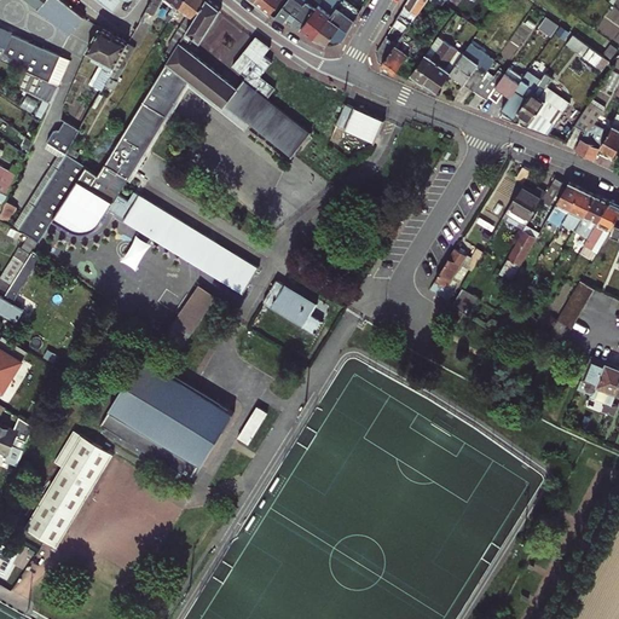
[(0,0),(0,44),(57,69),(63,55),(0,25),(0,0),(27,0),(70,34),(86,16),(65,0),(0,0)]
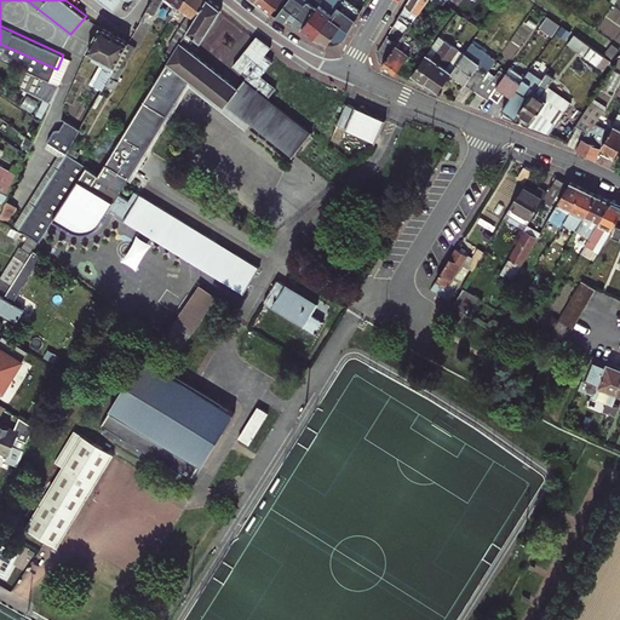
[(151,0),(143,18),(148,21),(153,12),(155,13),(162,0),(151,0)]
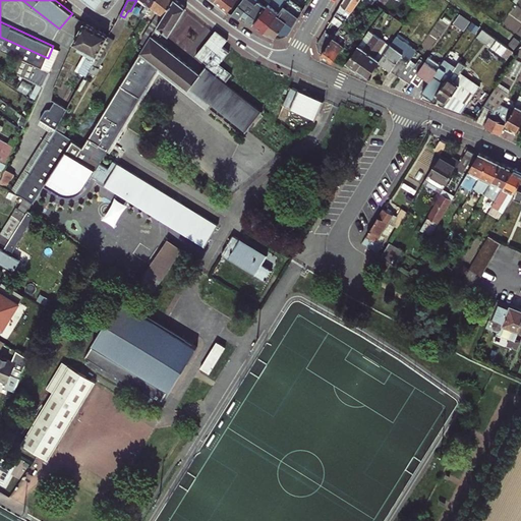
[(153,5),(155,0),(145,0),(149,2),(141,14),(146,16),(153,5)]
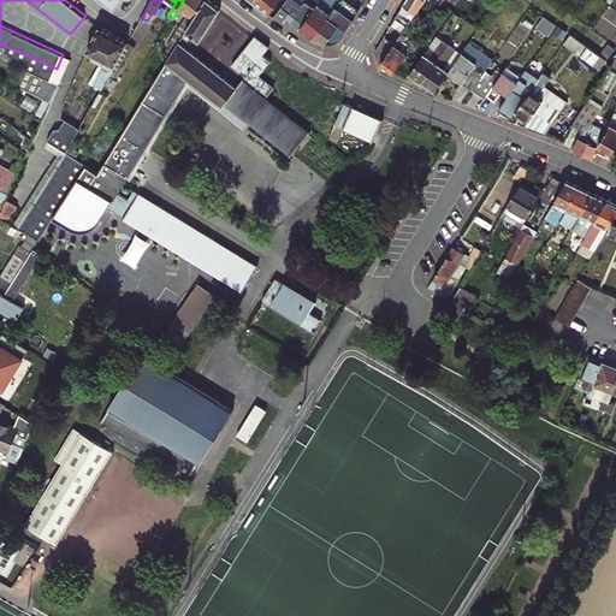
[(187,30),(205,0),(183,0),(181,6),(189,13),(171,42),(177,46),(181,41),(183,36),(187,30)]
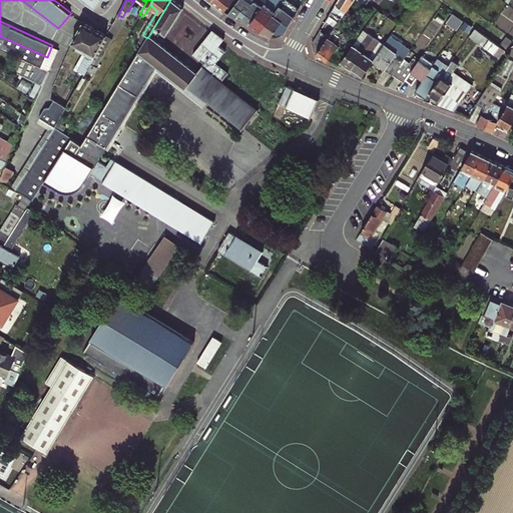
[(184,7),(174,0),(170,0),(155,25),(160,28),(167,33),(184,7)]
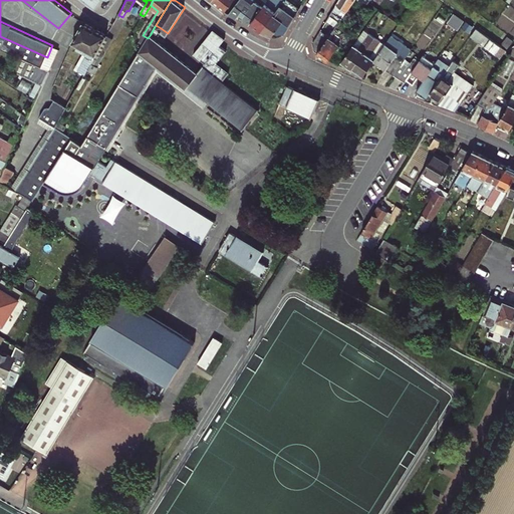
[(213,0),(212,2),(226,12),(234,0),(213,0)]
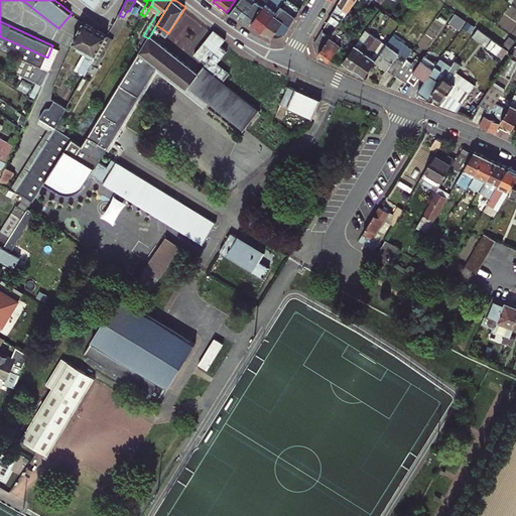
[(240,0),(229,14),(238,18),(241,14),(245,17),(245,22),(250,25),(252,23),(268,2),(264,0),(240,0)]
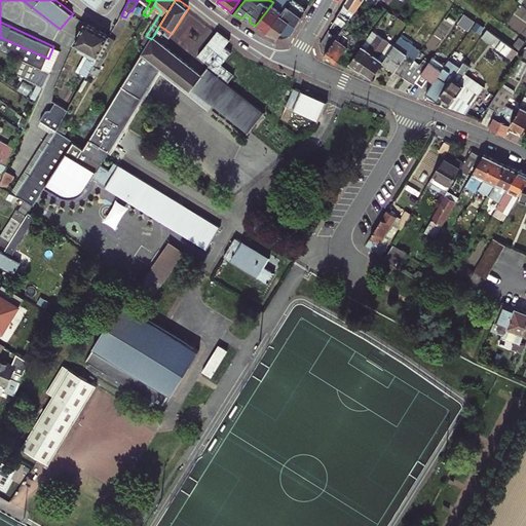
[(257,24),(268,31),(290,0),(274,0),(273,2),(257,24)]
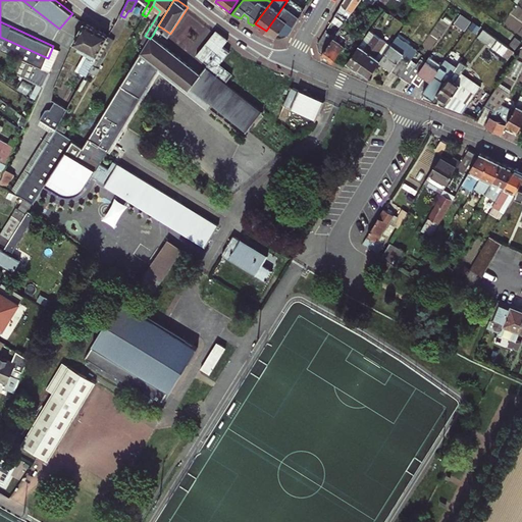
[(288,0),(266,31),(279,38),(290,36),(307,7),(296,0),(288,0)]
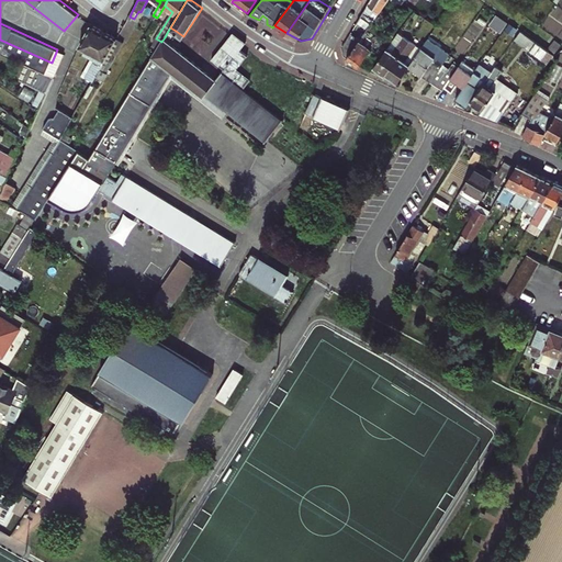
[(370,26),(372,23),(388,0),(371,0),(360,20),(370,26)]
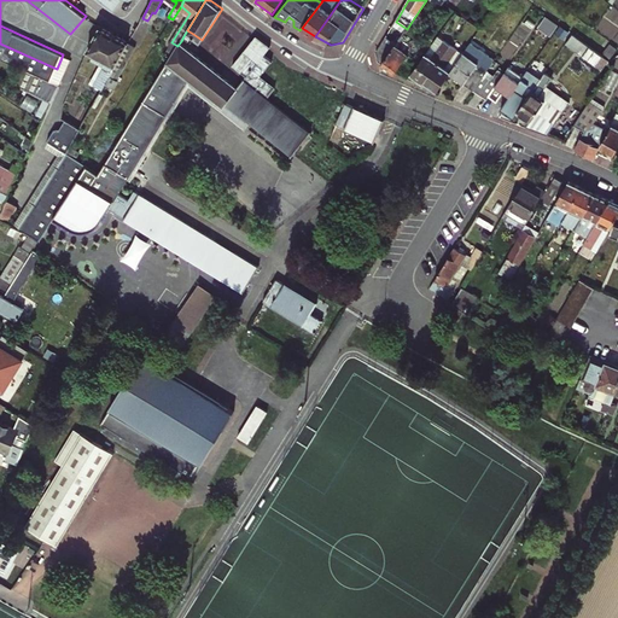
[(552,34),(560,23),(548,15),(540,25),(552,34)]
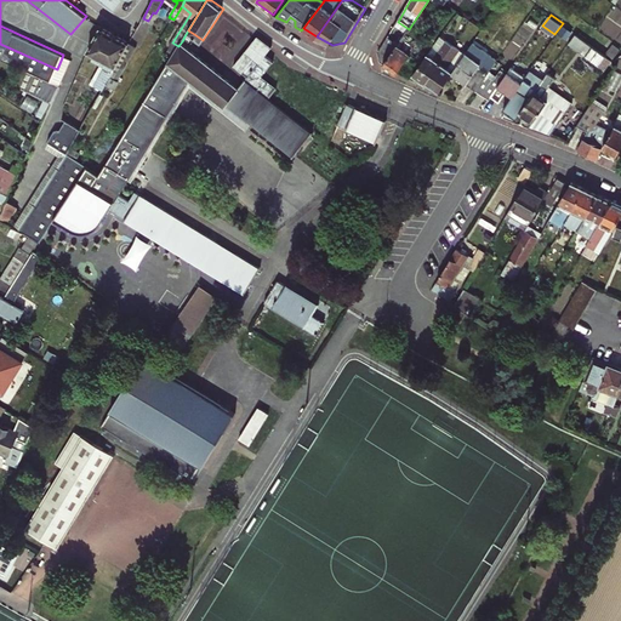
[(398,45),(385,63),(398,73),(427,30),(420,26),(417,29),(412,36),(406,33),(398,45)]
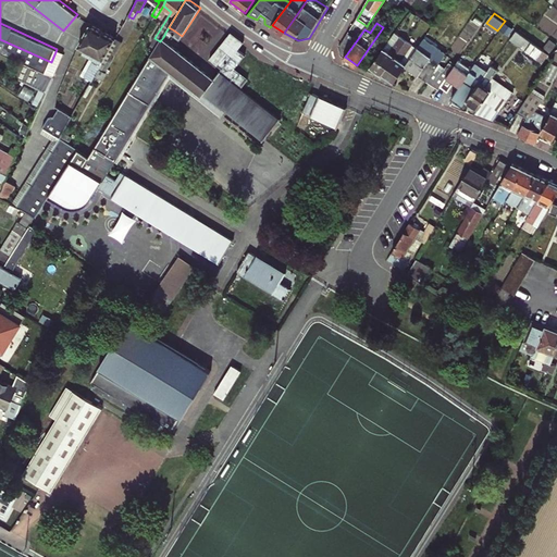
[(367,26),(364,29),(370,33),(374,26),(369,23),(367,26)]
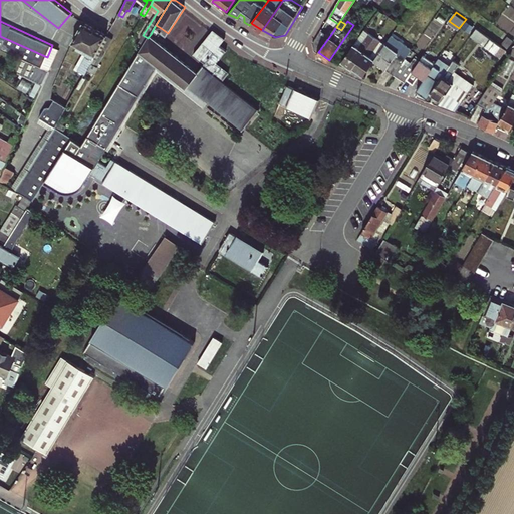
[(107,35),(86,23),(75,42),(79,44),(77,49),(87,54),(78,70),(85,74),(88,69),(91,63),(107,35)]
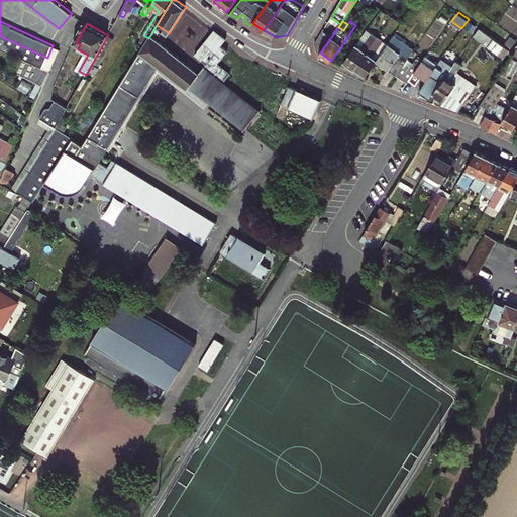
[(480,27),(475,35),(494,49),(500,40),(480,27)]
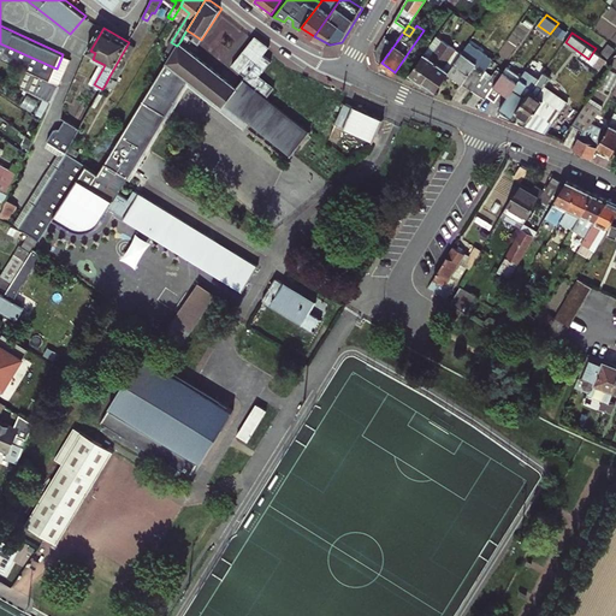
[(270,46),(258,36),(235,65),(247,76),(264,54),(270,46)]
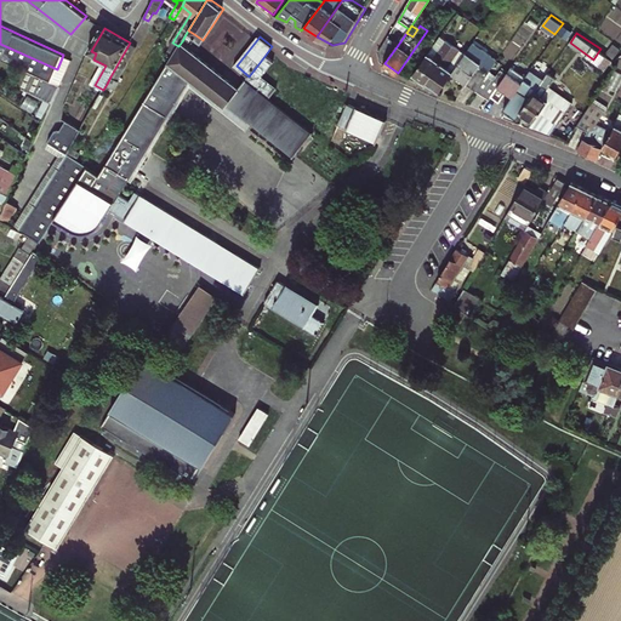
[(381,61),(385,63),(398,45),(388,38),(380,52),(381,61)]
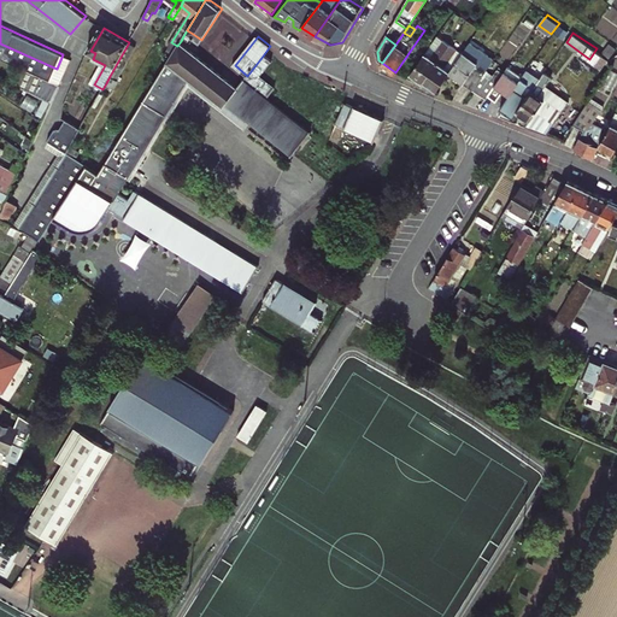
[(425,82),(451,45),(444,40),(441,42),(436,39),(412,74),(425,82)]
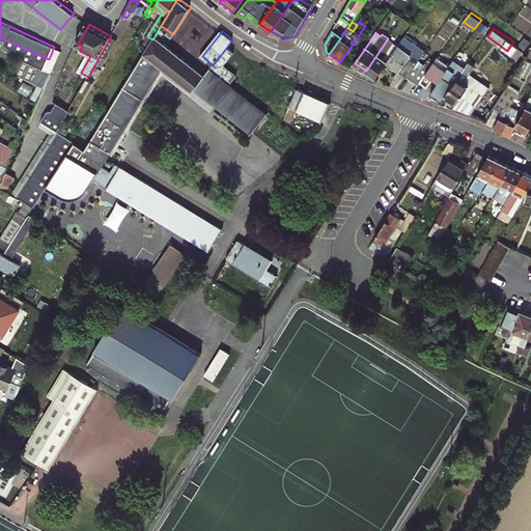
[(402,47),(406,42),(410,35),(408,33),(399,45),(402,47)]
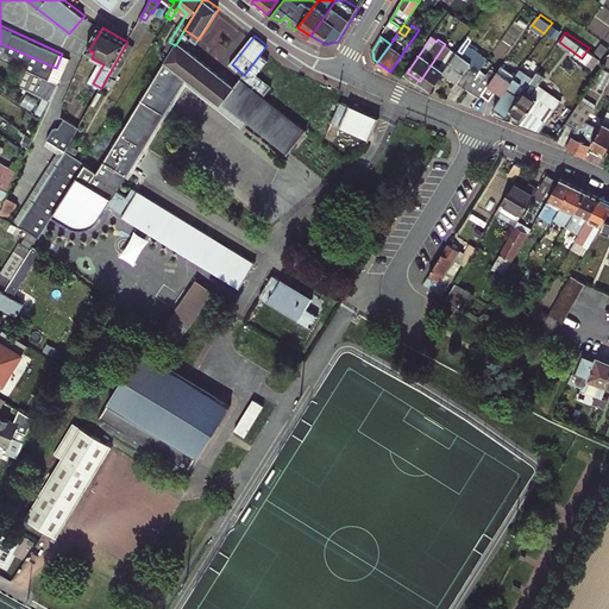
[(186,77),(221,104),(225,99),(236,86),(179,41),(175,45),(105,159),(126,174),(186,77)]
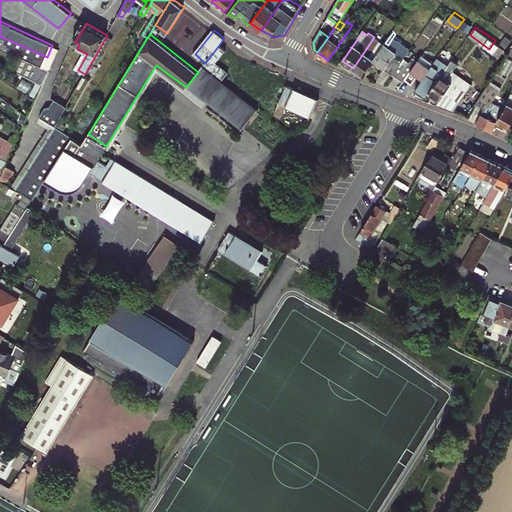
[(107,35),(91,63),(97,66),(113,39),(107,35)]
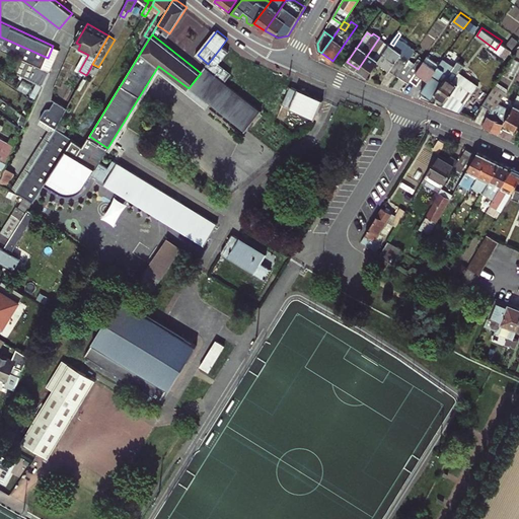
[(48,58),(0,36),(0,50),(19,57),(44,67),(48,58)]
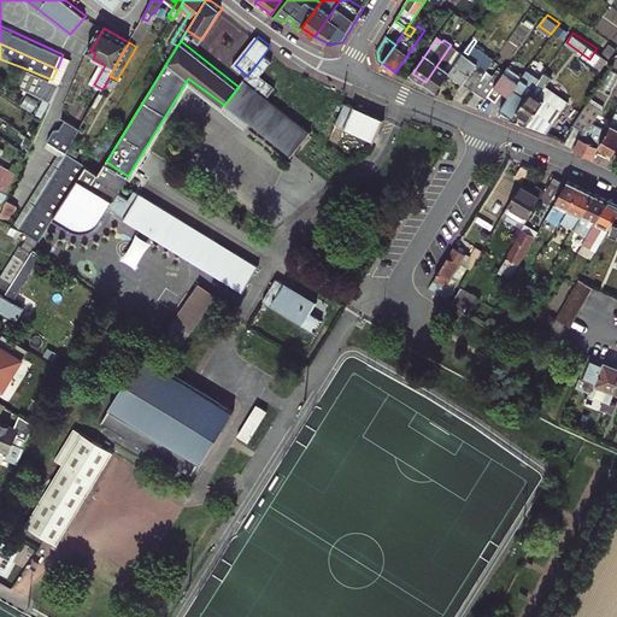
[(601,53),(610,58),(616,48),(609,43),(601,53)]
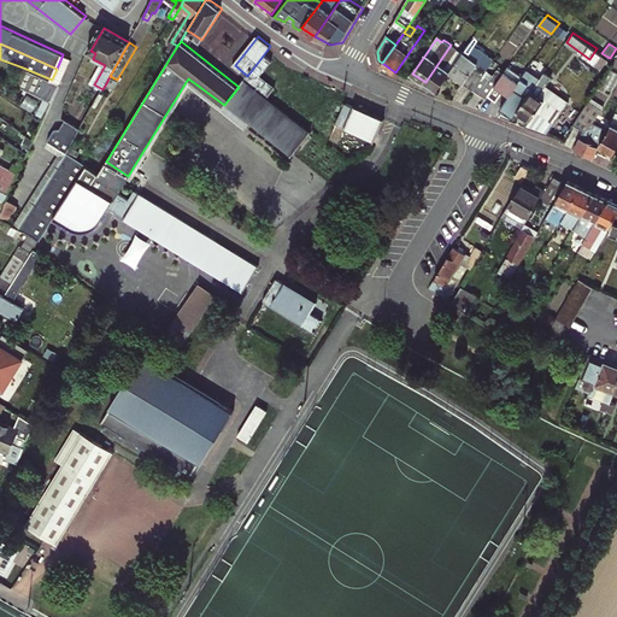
[(450,75),(464,53),(451,45),(425,82),(438,90),(450,75)]
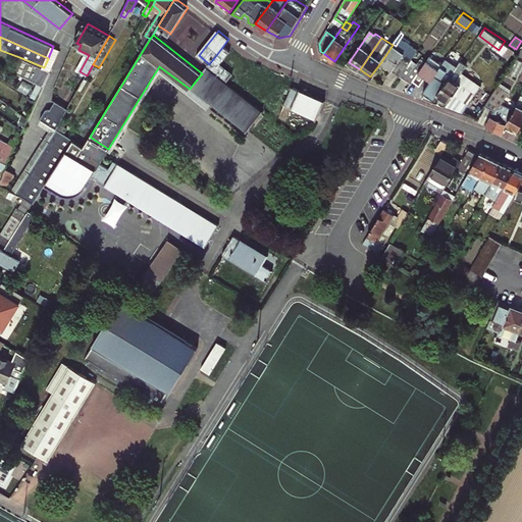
[(396,46),(406,52),(409,48),(399,41),(396,46)]
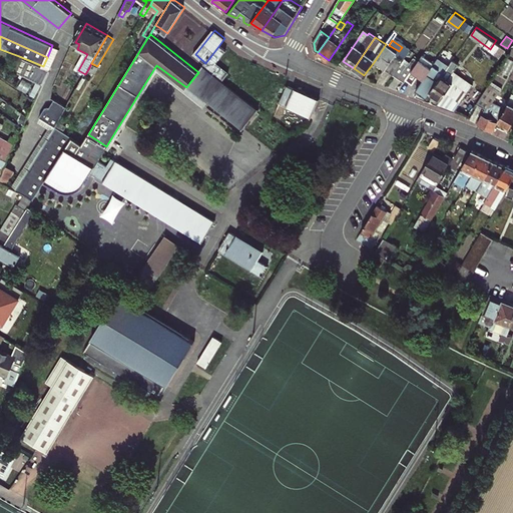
[(374,62),(386,70),(399,51),(389,45),(386,43),(386,44),(374,62)]
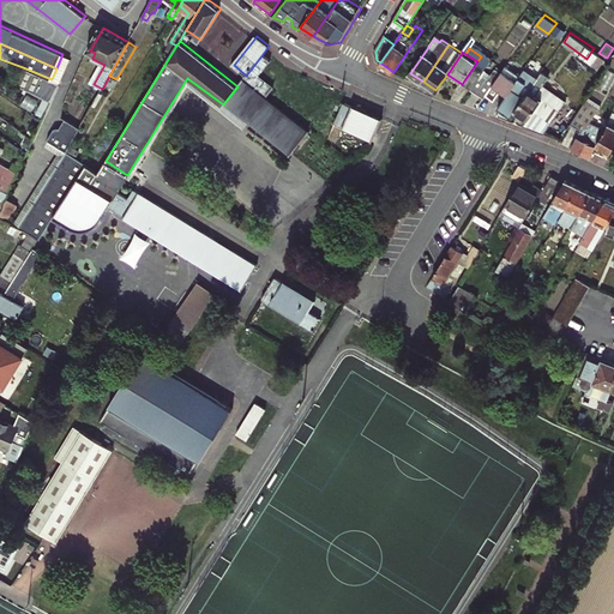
[(56,68),(52,79),(60,83),(65,72),(71,58),(62,54),(56,68)]
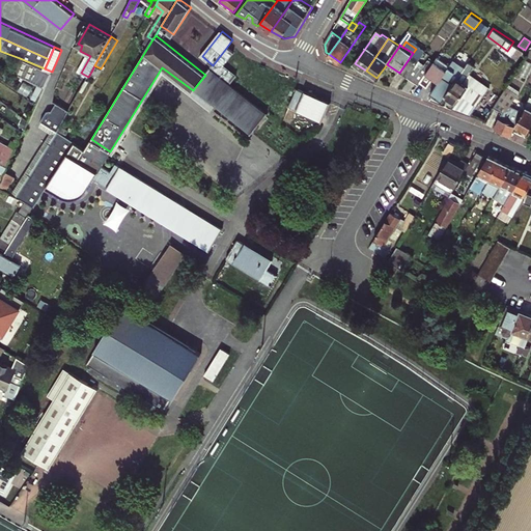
[(226,80),(232,72),(224,64),(233,52),(227,47),(213,65),(211,67),(226,80)]
